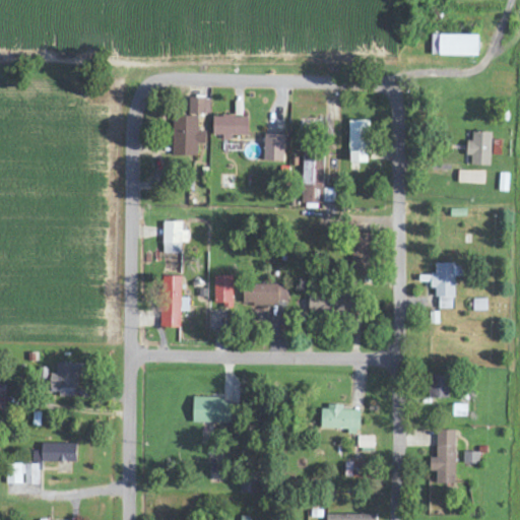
[(431,56),(478,57),(478,36),(432,36),(431,56)]
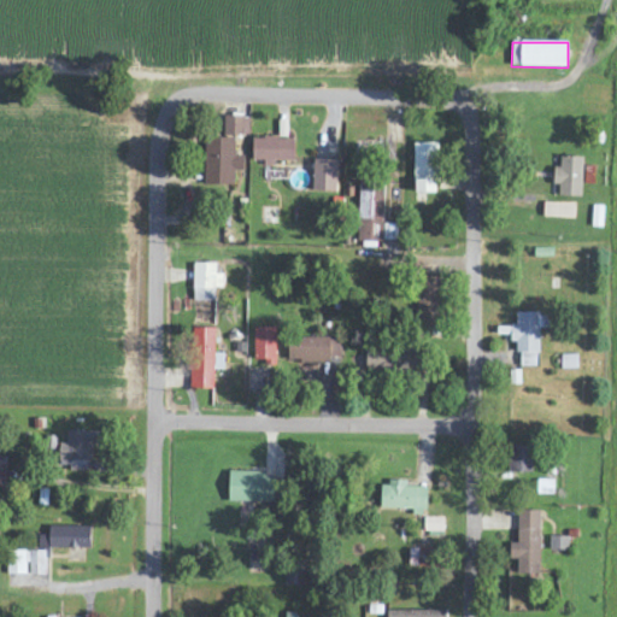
[(204,186),(234,186),(234,172),(242,172),(244,157),(234,157),(234,136),(248,136),(248,117),(224,117),(224,139),(205,139),(204,186)]
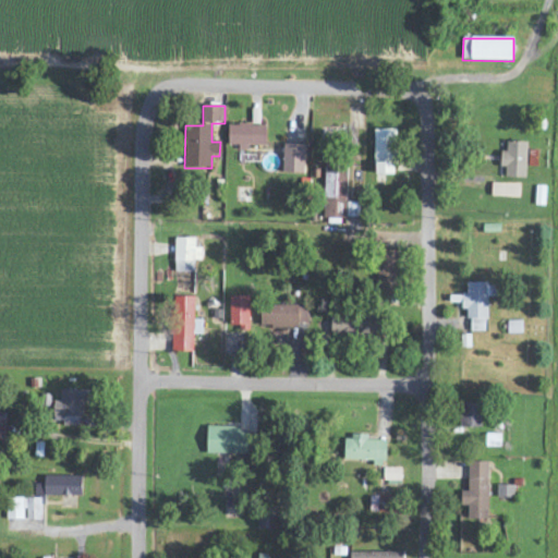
[(266,146),(266,125),(229,124),(228,145),(266,146)]
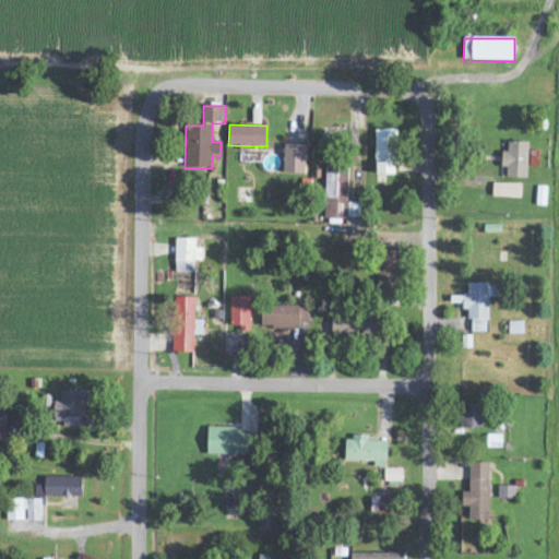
[(396,176),(396,130),(376,130),(375,176),(396,176)]
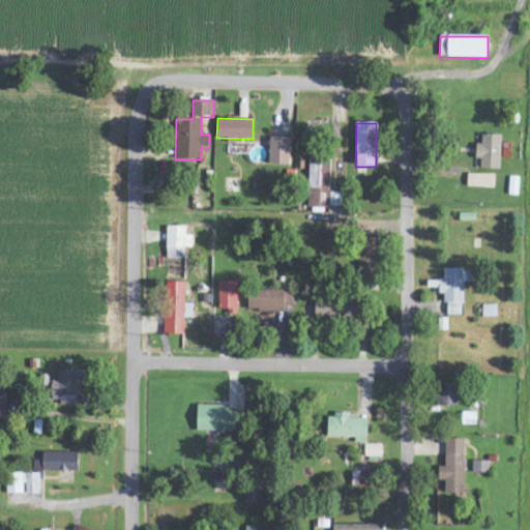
[(476,144),(476,159),(480,160),(480,169),(500,170),(501,135),(481,135),(481,144),(476,144)]
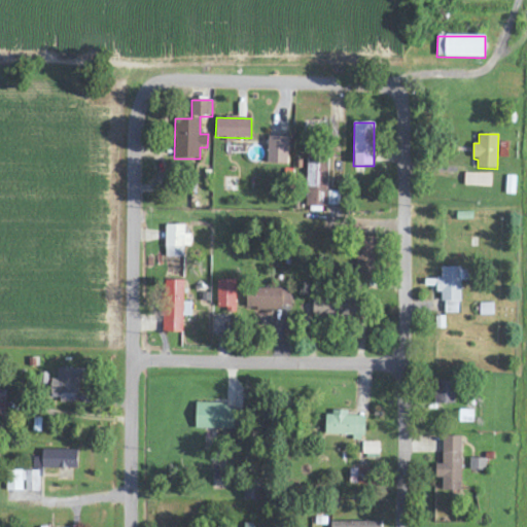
[(287,165),(288,138),(269,137),(268,164),(287,165)]
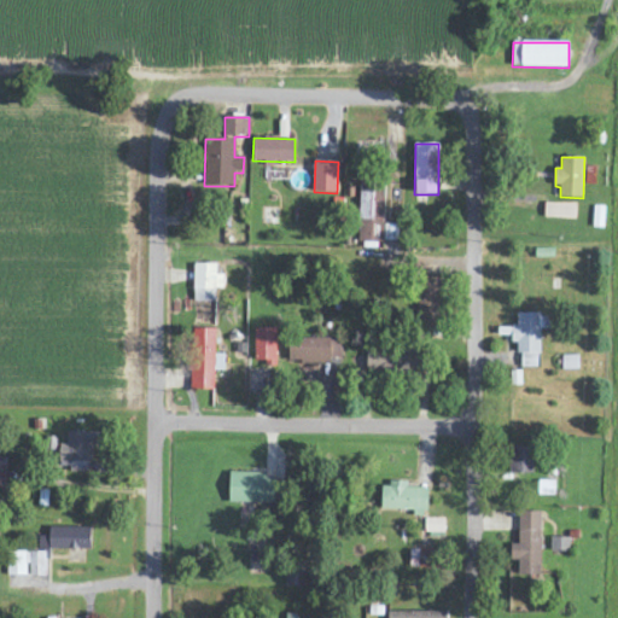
[(397,243),(397,226),(384,225),(385,184),(361,184),(359,242),(397,243)]
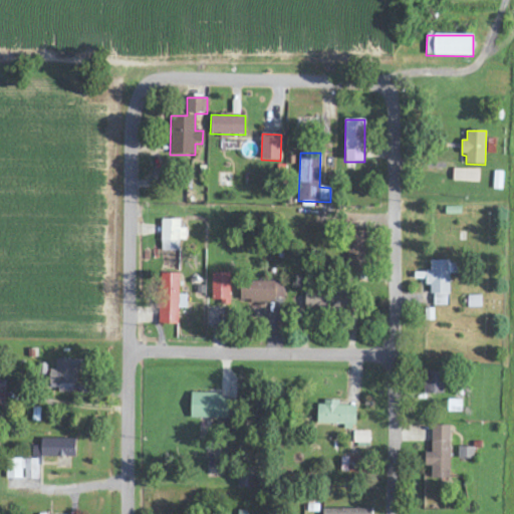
[(453,182),(479,183),(479,170),(453,169),(453,182)]
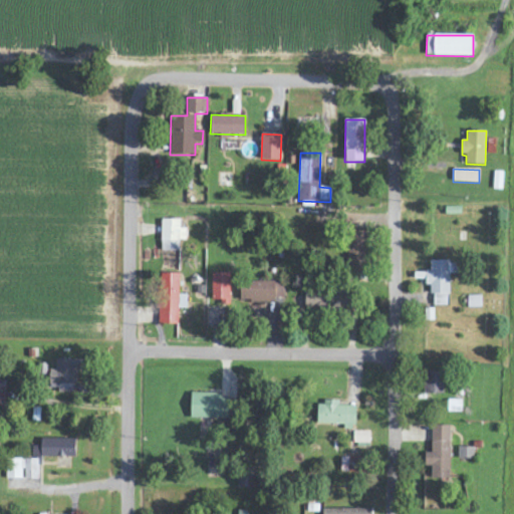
[(231,186),(231,174),(217,174),(217,186),(231,186)]
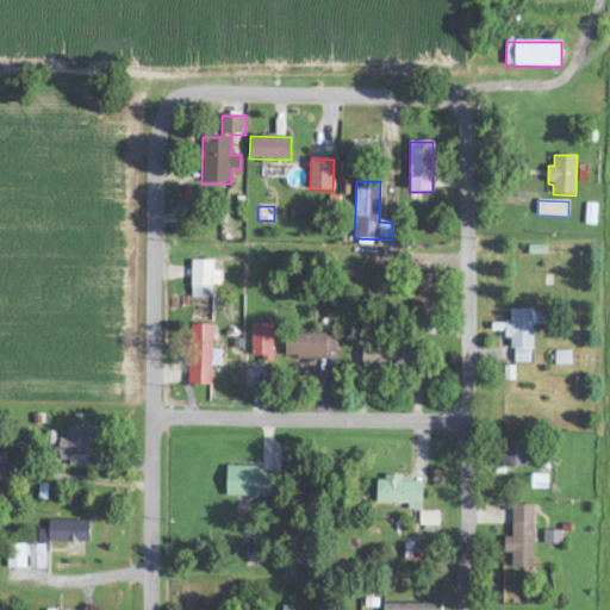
[(213,261),(192,261),(191,298),(212,298),(212,285),(219,286),(221,271),(213,271),(213,261)]
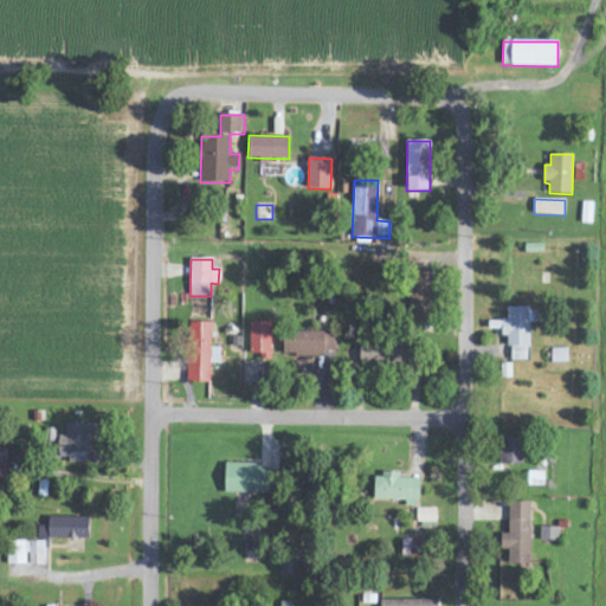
[(431,323),(432,274),(411,272),(410,322),(431,323)]
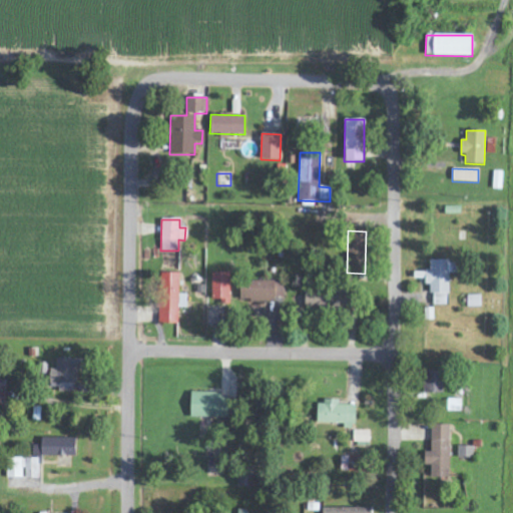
[(448,274),(456,274),(456,261),(429,262),(429,270),(425,270),(425,286),(431,286),(432,306),(448,305),(448,274)]
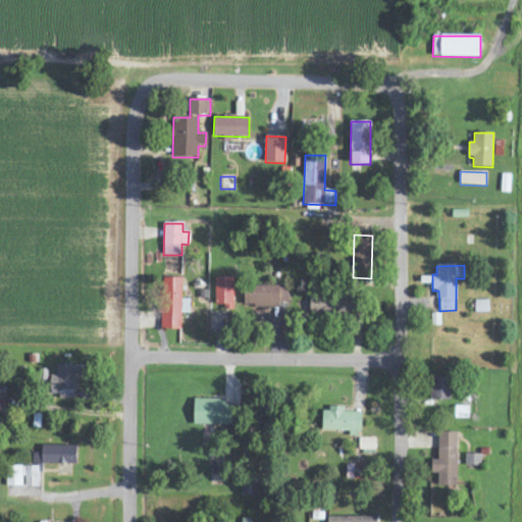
[(215,277),(215,306),(224,305),(224,310),(235,309),(235,277),(215,277)]
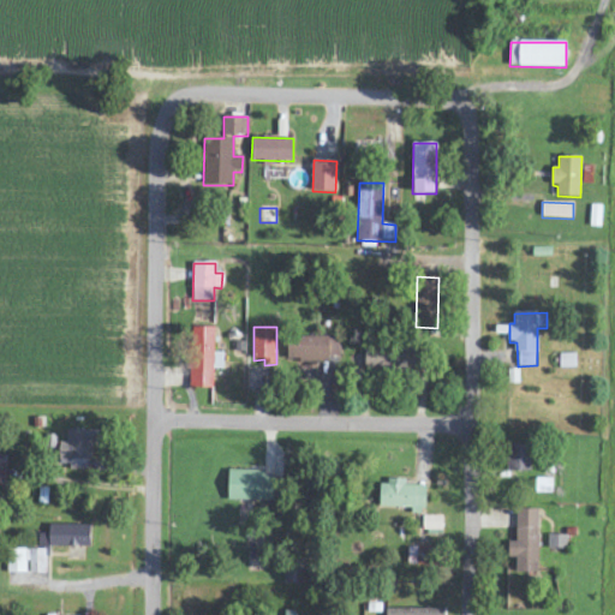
[(190,388),(213,388),(213,369),(224,369),(224,353),(214,353),(214,328),(191,328),(190,388)]
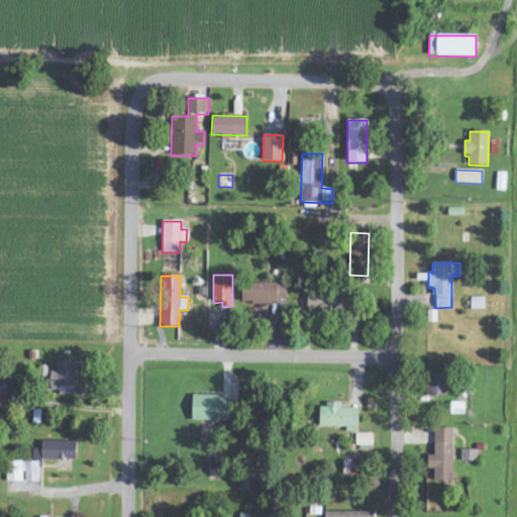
[(245,304),(281,305),(282,284),(246,284),(245,304)]
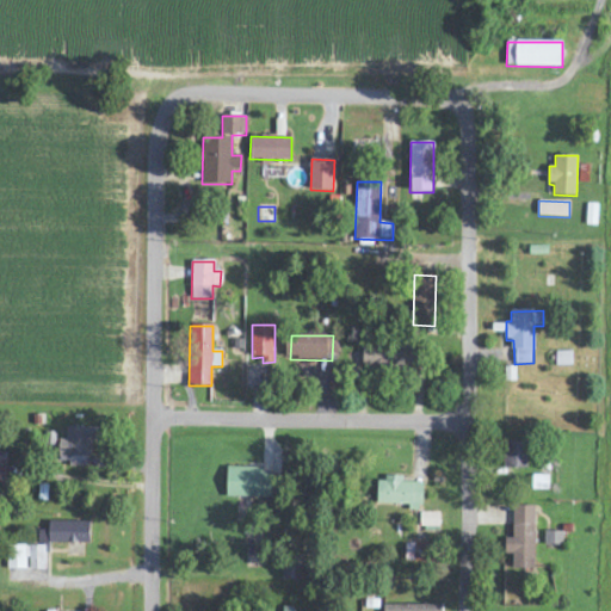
[(412,347),(363,349),(364,372),(413,370),(412,347)]
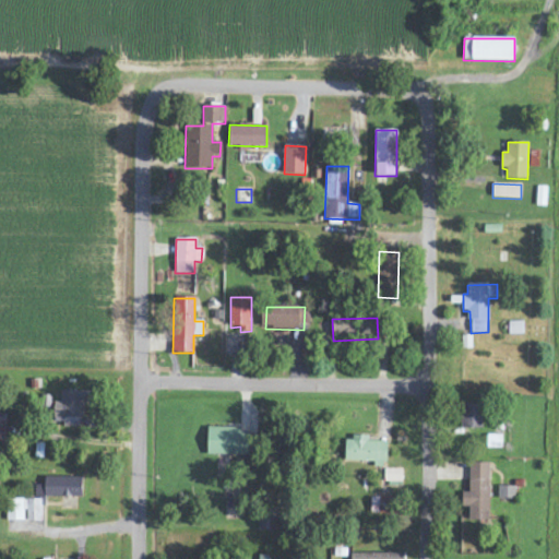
[(523,322),(509,322),(509,335),(523,334),(523,322)]
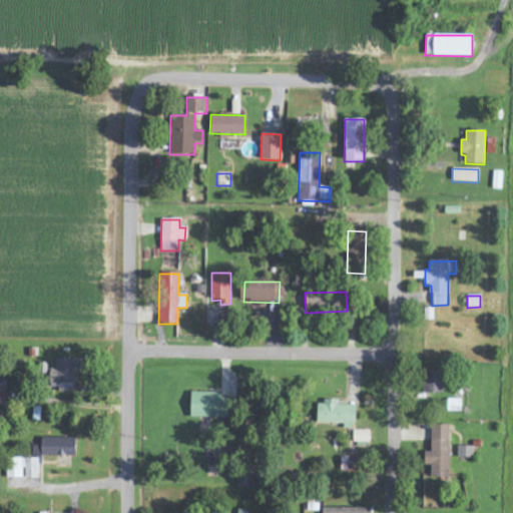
[(83,360),(56,359),(55,369),(50,369),(49,387),(58,387),(58,392),(75,392),(76,371),(83,372),(83,360)]
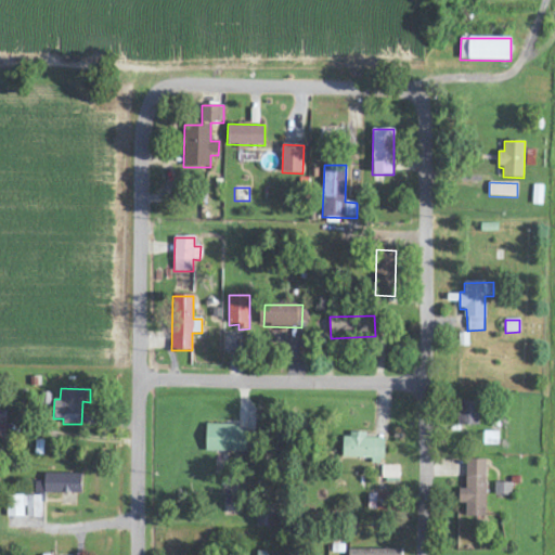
[(479,402),(459,402),(457,426),(479,426),(479,402)]
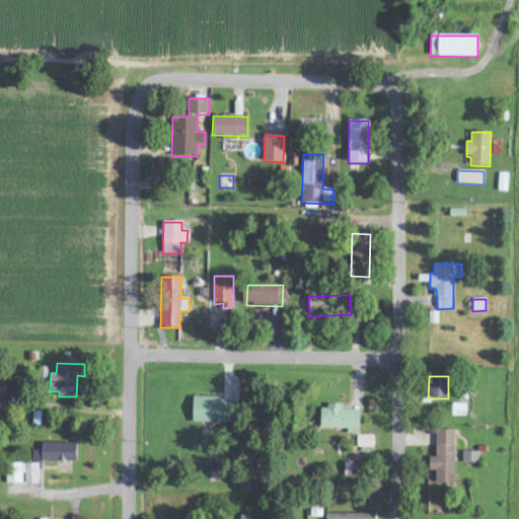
[(232,402),(223,402),(223,398),(193,397),(193,423),(231,424),(232,402)]
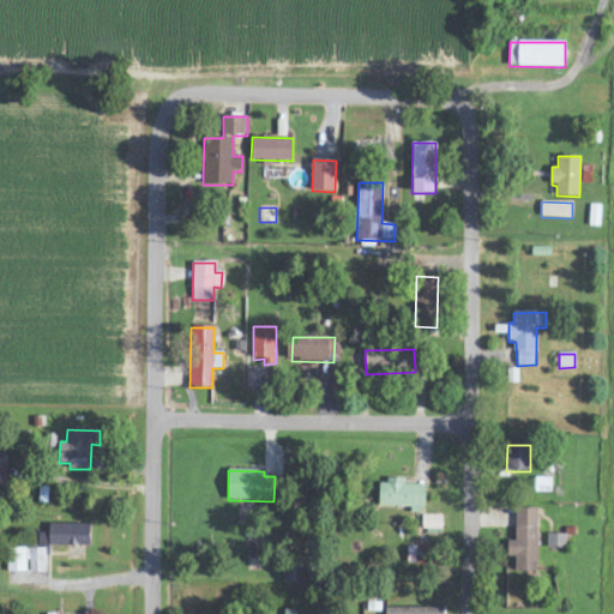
[(379,480),(379,509),(423,510),(425,485),(405,485),(405,481),(379,480)]
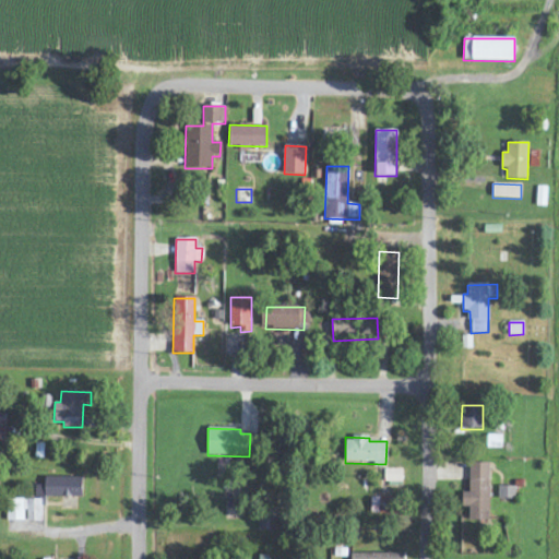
[(488,521),(489,464),(470,463),(468,494),(462,494),(462,508),(468,508),(468,521),(488,521)]
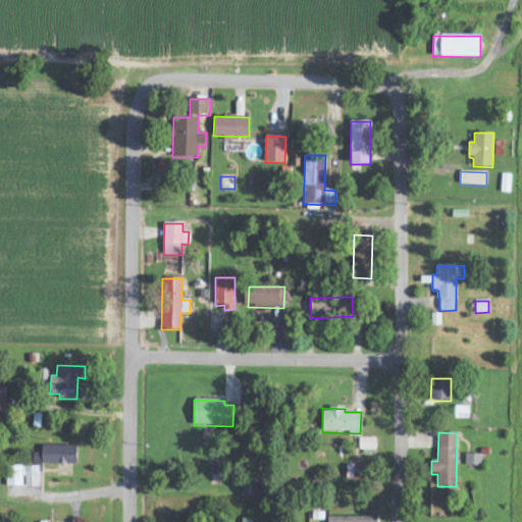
[(375,437),(359,437),(359,450),(375,451),(375,437)]
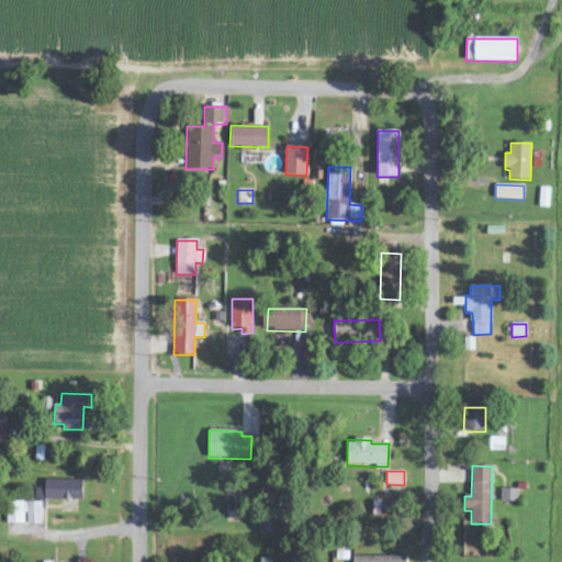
[(43,525),(44,499),(82,501),(82,481),(45,480),(45,489),(35,487),(34,503),(7,502),(7,525),(43,525)]
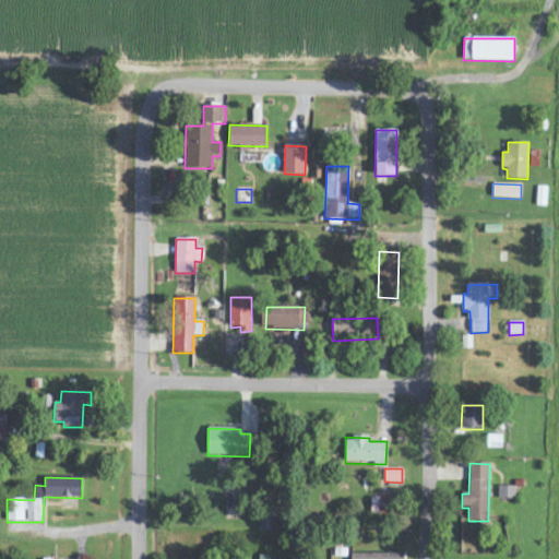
[(498,499),(514,500),(515,487),(498,486),(498,499)]
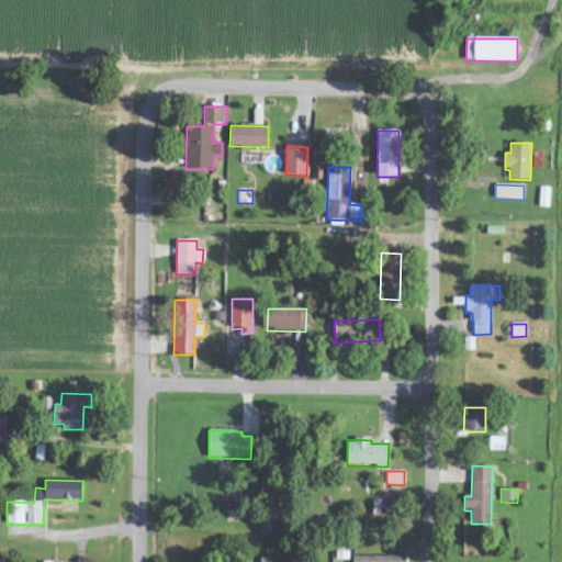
[(373,516),(386,516),(388,502),(373,502),(373,516)]
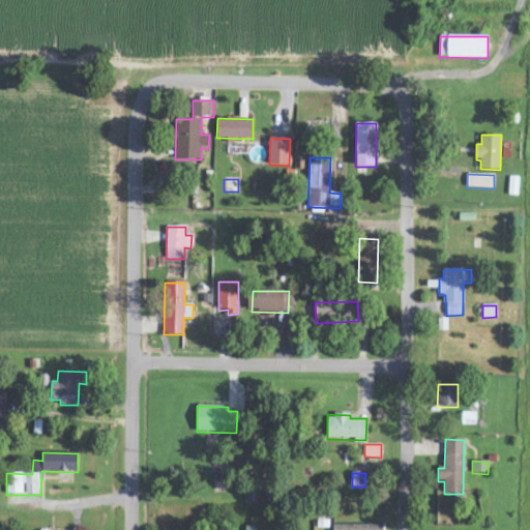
[(262,482),(246,482),(246,503),(262,504),(262,482)]
